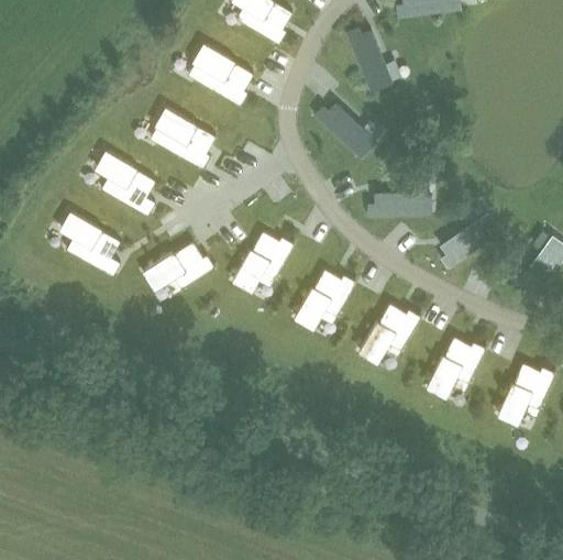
[(272,0),(232,0),(243,7),(251,11),(245,22),(243,21),(242,22),(280,45),(282,44),(279,43),(286,31),(283,29),(293,12),(274,1),(275,0),(274,0),(273,0),(273,1),(272,0)]
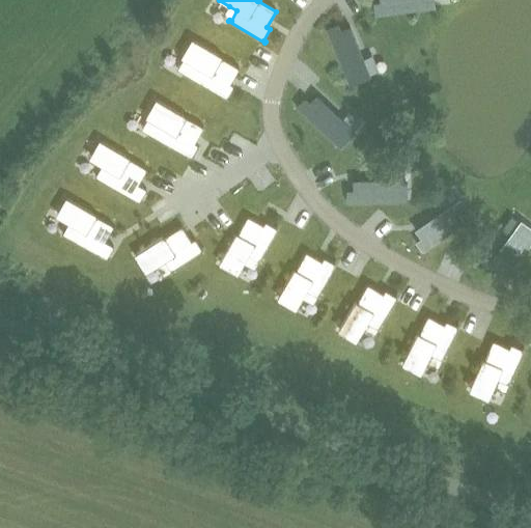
[(379,0),(380,4),(373,5),(375,17),(434,9),(431,0),(379,0)]
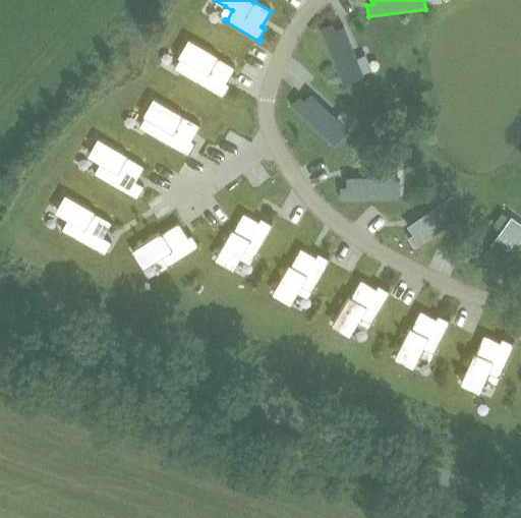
[(331,25),(321,31),(343,83),(360,76),(351,55),(354,54),(343,27),(334,32),(331,25)]
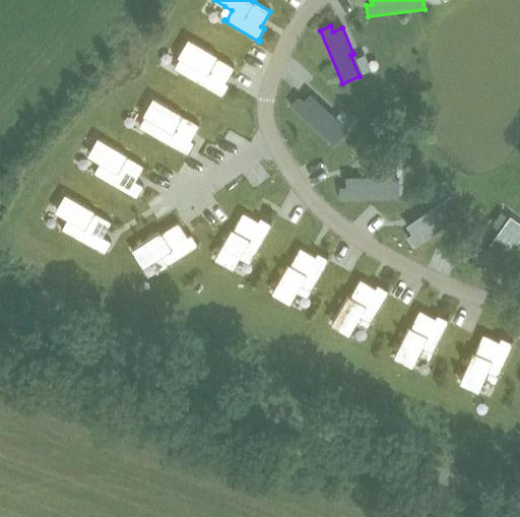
[(187,41),(178,57),(180,58),(187,62),(182,72),(180,71),(179,73),(223,99),(224,98),(222,97),(229,85),(225,83),(234,68),(217,59),(218,57),(216,57),(216,58),(187,41)]
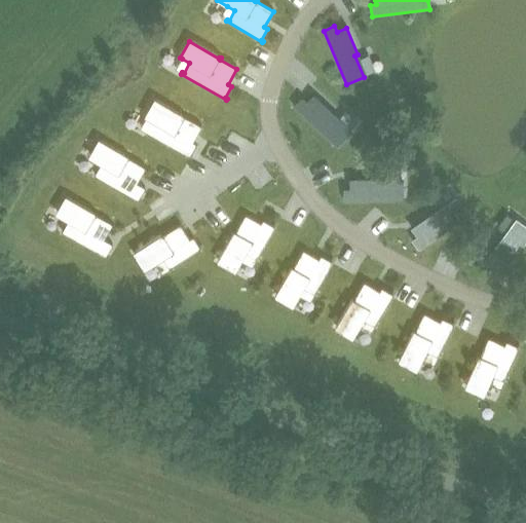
[(302,99),(294,108),(337,147),(349,134),(333,118),(335,116),(313,96),(306,104),(302,99)]
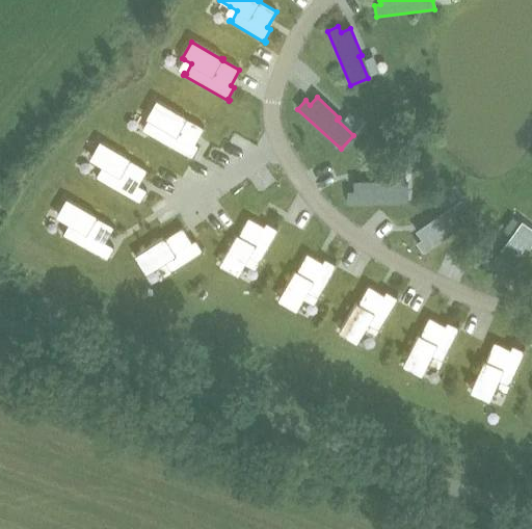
[(156,102),(147,118),(148,120),(156,124),(150,134),(149,133),(148,135),(193,161),(194,159),(192,158),(198,148),(195,146),(204,129),(186,120),(187,118),(186,117),(185,118),(156,102)]
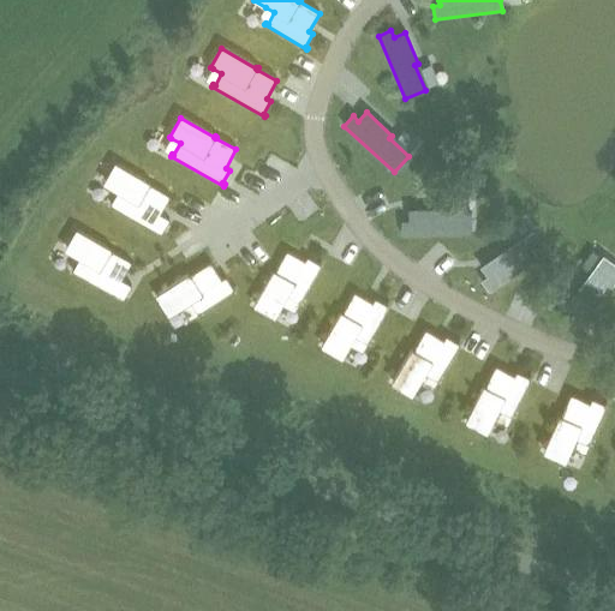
[(115,166),(105,184),(120,193),(113,205),(111,204),(111,205),(163,237),(165,235),(162,234),(169,221),(160,215),(169,197),(150,186),(151,184),(149,184),(149,185),(115,166)]
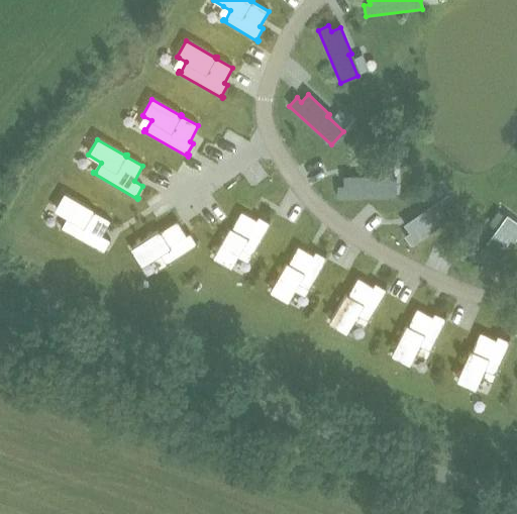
[(343,188),(337,188),(338,199),(396,197),(395,179),(372,179),(372,177),(343,178),(343,188)]
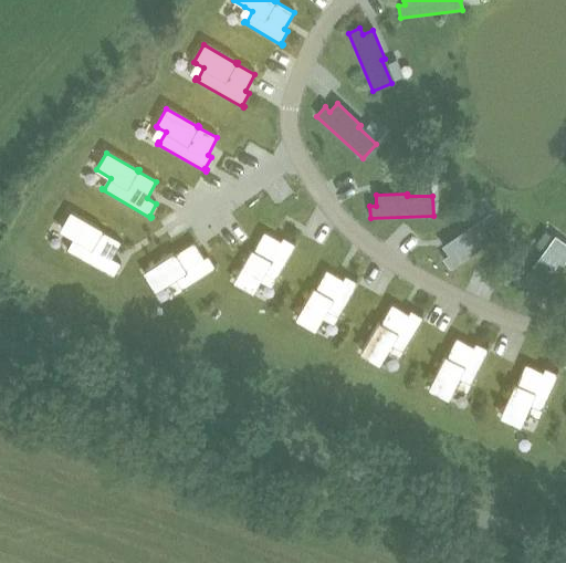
[(71,214),(61,230),(75,239),(69,251),(66,250),(66,251),(115,279),(116,278),(114,277),(121,264),(112,259),(121,243),(103,232),(104,231),(102,230),(102,231),(71,214)]
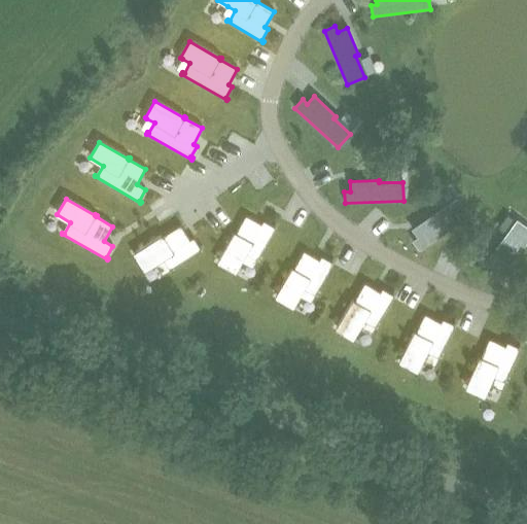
[(435,213),(412,230),(418,238),(413,242),(419,251),(467,217),(456,202),(437,215),(435,213)]
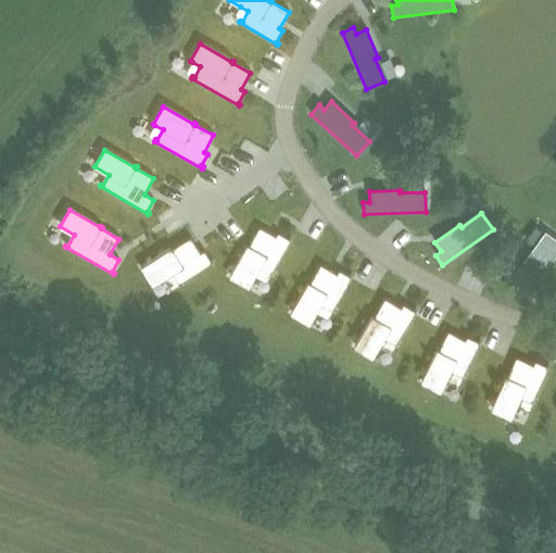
[(248,288),(254,277),(258,268),(269,275),(268,277),(269,278),(272,275),(292,239),(290,239),(289,240),(278,234),(276,238),(260,228),(249,247),(248,246),(247,247),(248,248),(230,278),(248,288)]
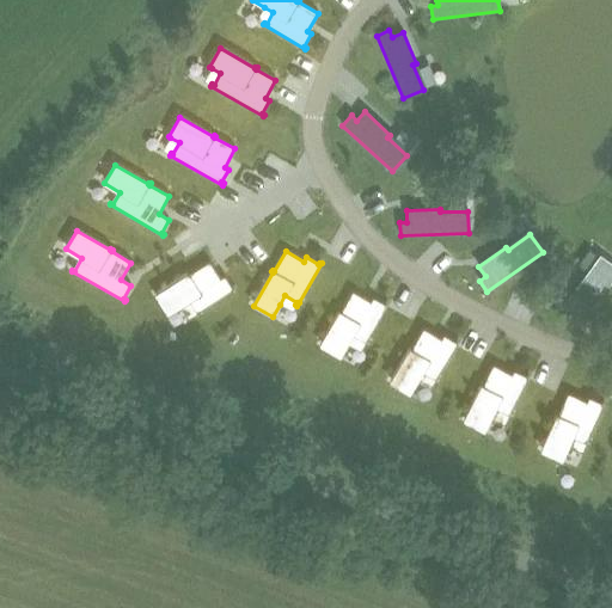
[(582,280),(562,307),(571,314),(567,320),(577,329),(611,281),(611,269),(600,260),(585,282),(582,280)]
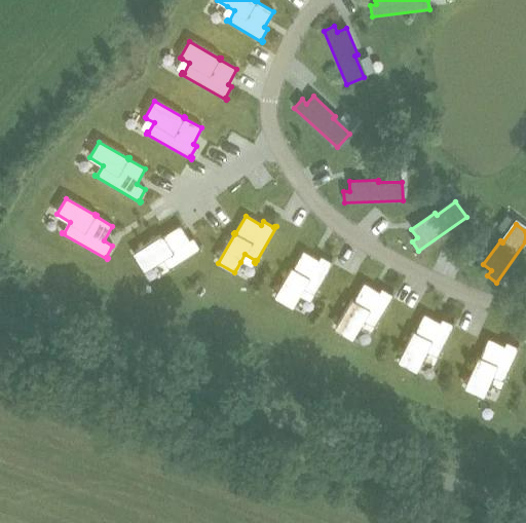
[(135,255),(145,270),(154,264),(161,259),(168,269),(166,270),(167,271),(170,270),(202,249),(201,248),(200,249),(193,238),(189,240),(180,225),(163,236),(162,234),(161,235),(162,236),(135,255)]
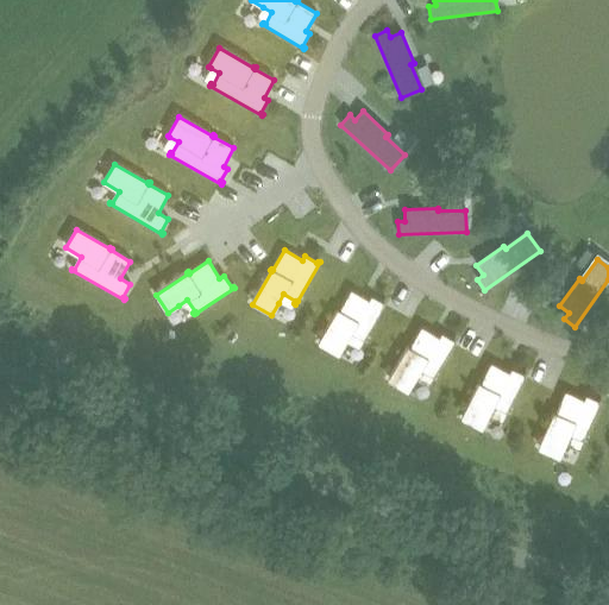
[(362,341),(360,342),(363,344),(364,341),(387,302),(385,301),(384,303),(371,296),(369,300),(351,290),(339,309),(338,309),(337,310),(338,310),(320,344),(338,354),(345,344),(350,334),(362,341)]
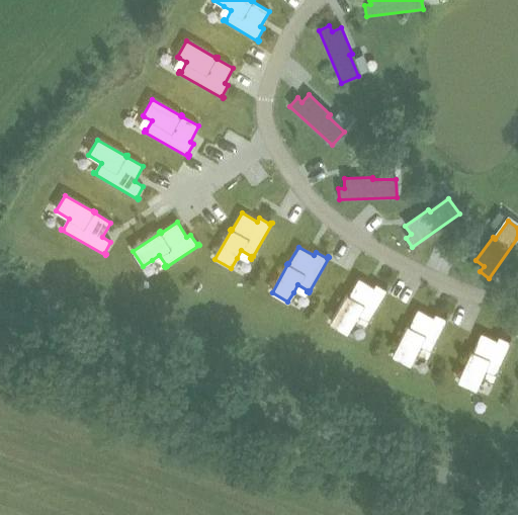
[(347,295),(331,324),(346,333),(352,324),(357,316),(367,322),(366,324),(367,324),(368,322),(389,288),(387,288),(386,290),(375,283),(373,287),(358,278),(348,294),(347,294),(346,295),(347,295)]
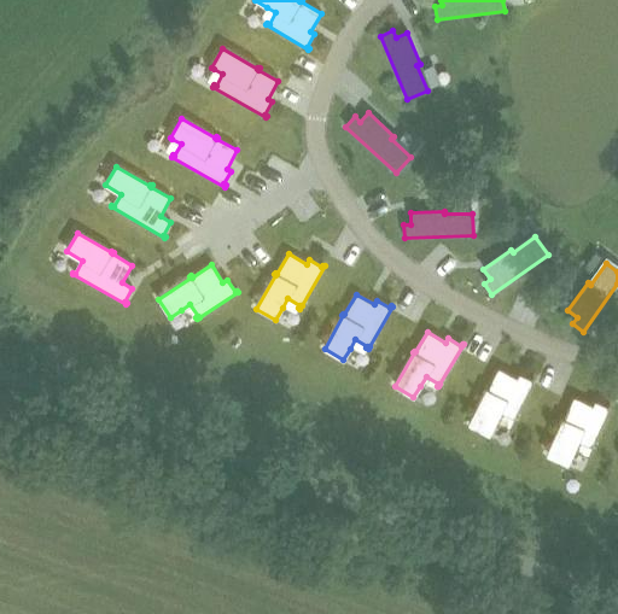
[(487,391),(468,425),(488,436),(495,422),(500,414),(512,420),(511,422),(512,422),(514,420),(535,379),(534,378),(532,380),(519,374),(517,378),(497,368),(488,390),(485,389),(484,390),(487,391)]
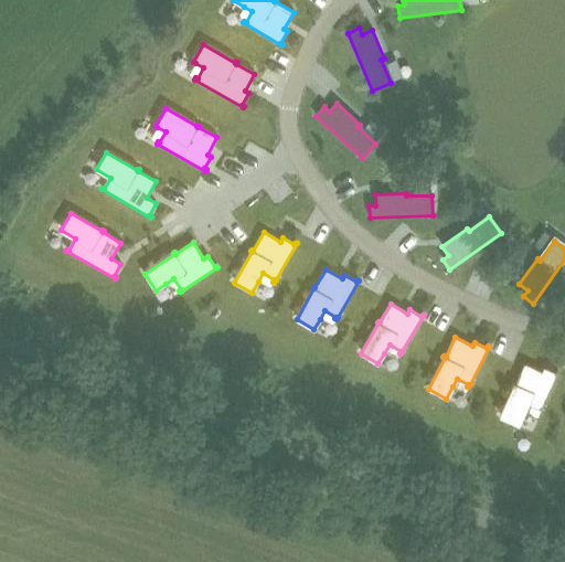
[(514,384),(500,416),(519,425),(523,413),(528,404),(540,410),(539,412),(540,413),(541,410),(558,372),(556,371),(556,373),(543,368),(542,372),(524,363),(515,383),(513,382),(513,383),(514,384)]
